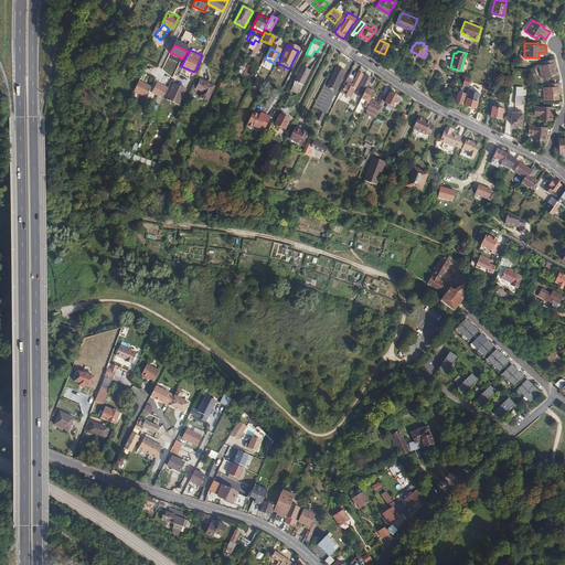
[(395,59),(392,67),(400,71),(403,62),(395,59)]
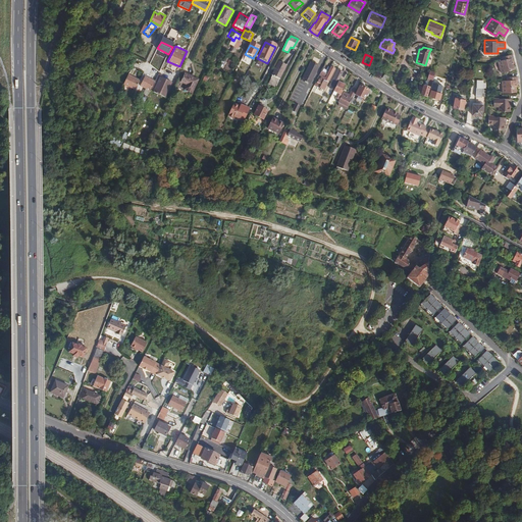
[(503,59),(499,60),(502,71),(515,68),(513,59),(514,59),(513,54),(502,56),(503,59)]
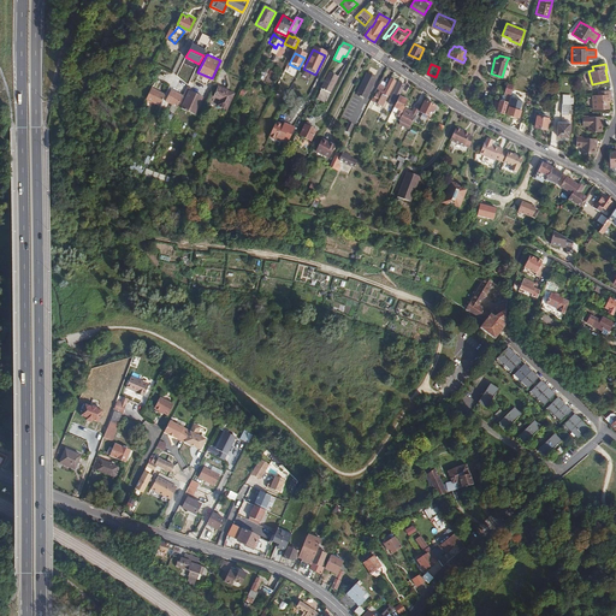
[(339,76),(331,72),(318,99),(326,104),(339,76)]
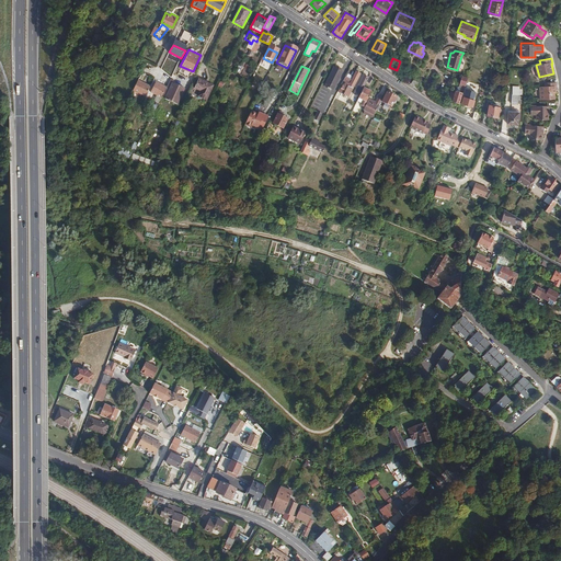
[(343,71),(335,68),(325,86),(328,87),(327,89),(332,91),(332,89),(334,90),(343,71)]
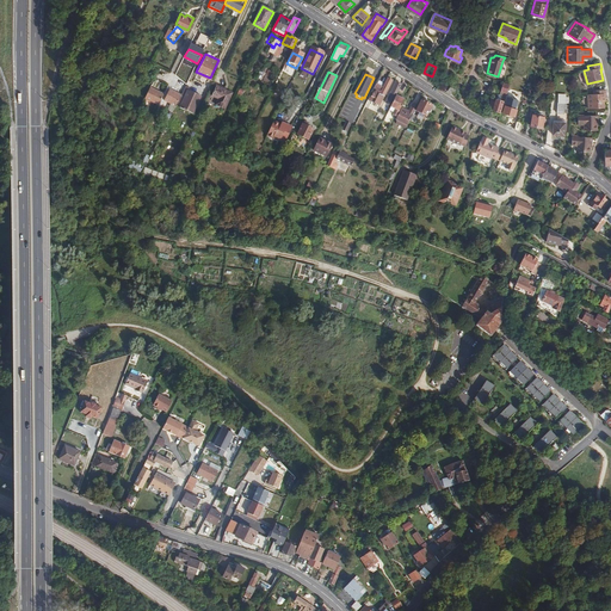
[(370,98),(369,98),(368,100),(378,106),(392,80),(387,78),(382,86),(375,100),(370,98)]
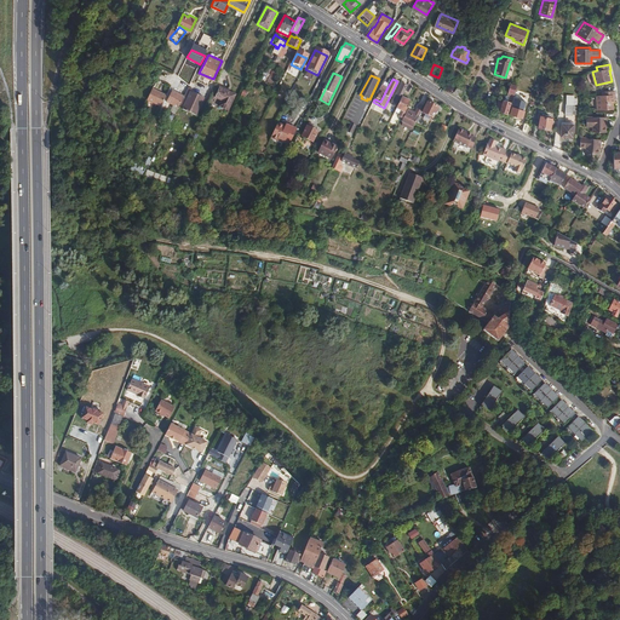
[(379,93),(375,99),(380,102),(388,87),(382,84),(379,89),(383,91),(380,95),(379,93)]
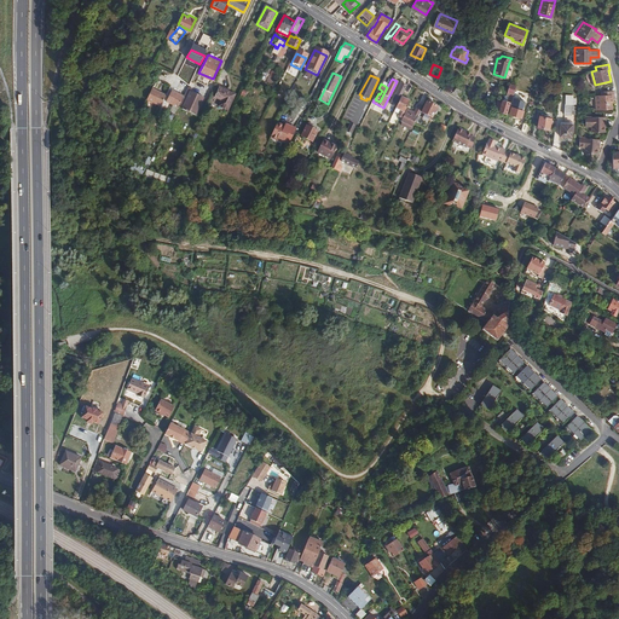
[(395,108),(400,97),(406,86),(400,84),(391,104),(395,108)]
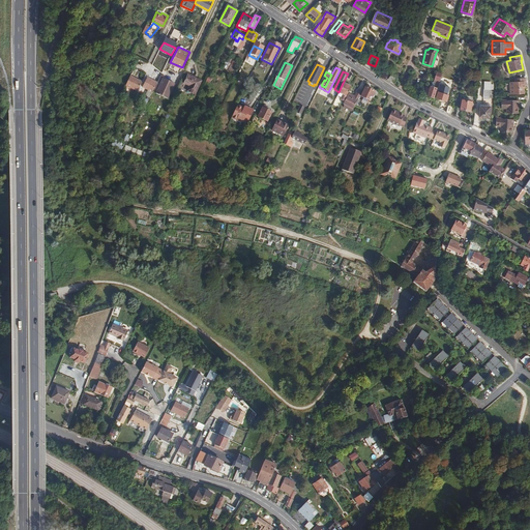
[(393,71),(389,78),(395,83),(400,77),(393,71)]
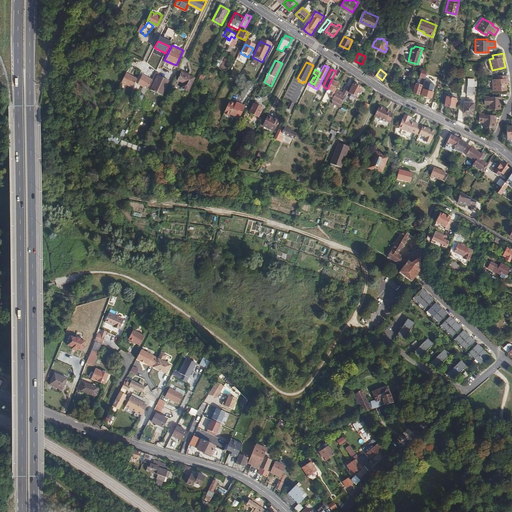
[(416,81),(413,91),(419,93),(420,89),(421,89),(422,87),(426,73),(426,70),(421,69),(418,77),(421,78),(420,82),(416,81)]
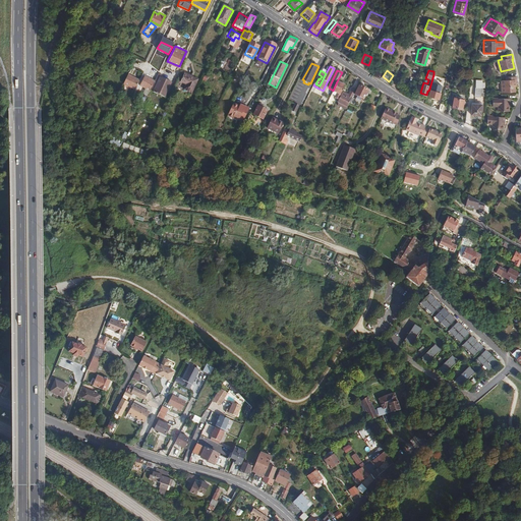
[(155,79),(151,88),(154,89),(154,91),(164,96),(172,81),(161,75),(161,73),(159,72),(155,79)]
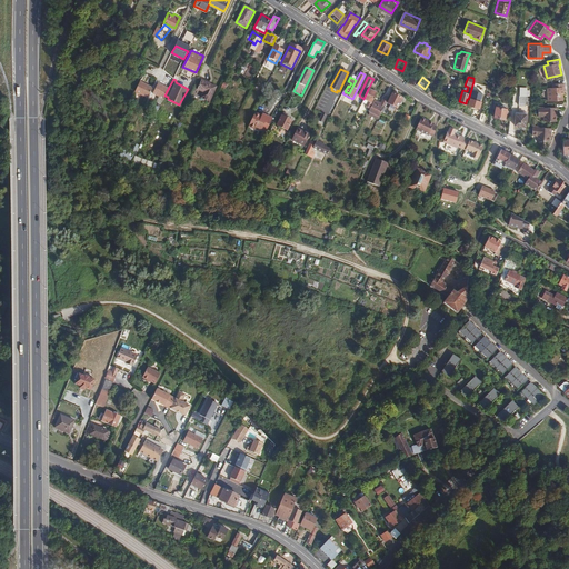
[(139,80),(135,90),(148,97),(152,87),(139,80)]
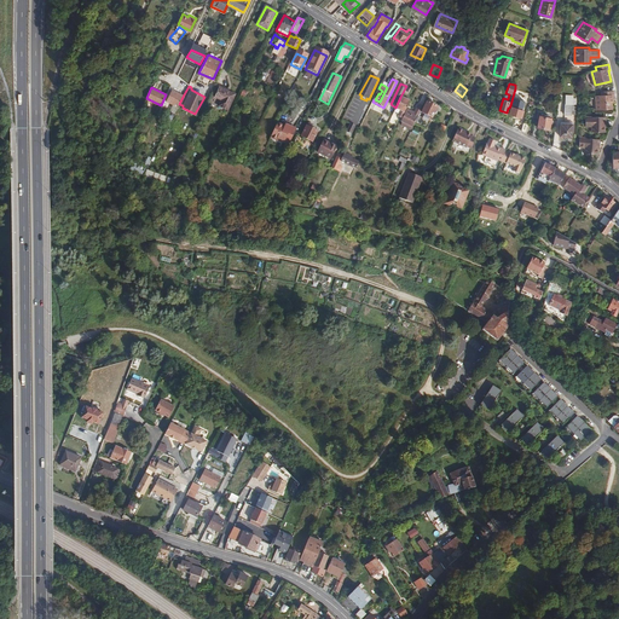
[(236,96),(219,88),(215,98),(221,102),(219,106),(229,111),(236,96)]
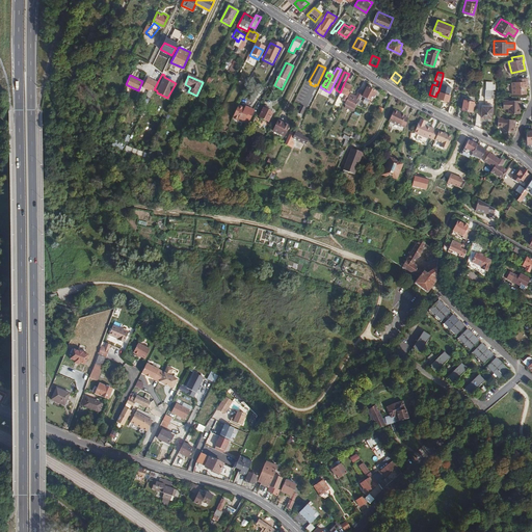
[(445,77),(443,76),(439,90),(440,91),(437,98),(448,101),(451,91),(447,90),(441,89),(445,77)]
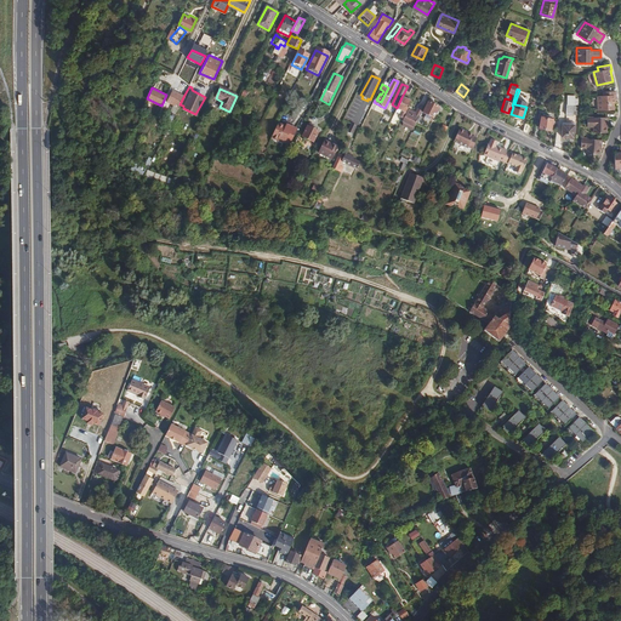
[(172,90),(166,101),(178,107),(180,104),(184,95),(172,90)]
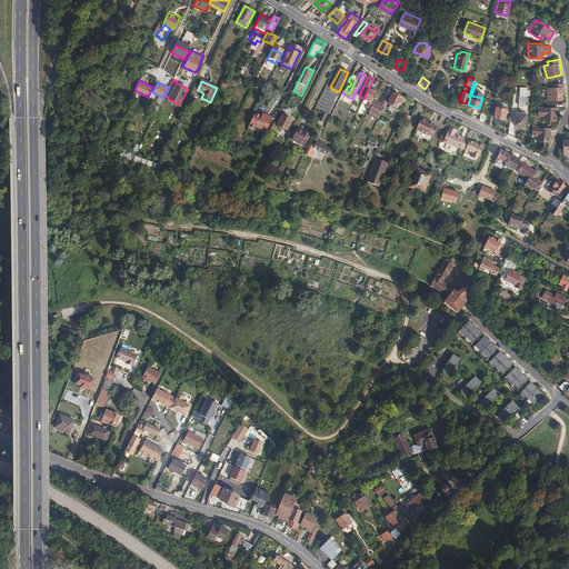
[(548,88),(549,100),(563,99),(563,90),(565,90),(565,83),(552,83),(552,87),(548,88)]
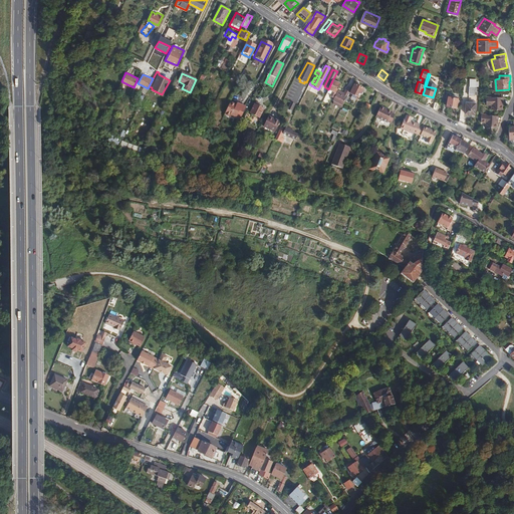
[(340,84),(332,80),(328,89),(333,91),(331,95),(334,96),(340,84)]
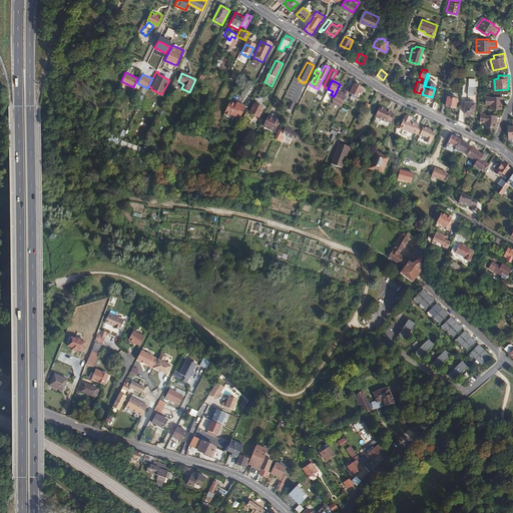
[(363,88),(354,83),(349,92),(358,97),(363,88)]
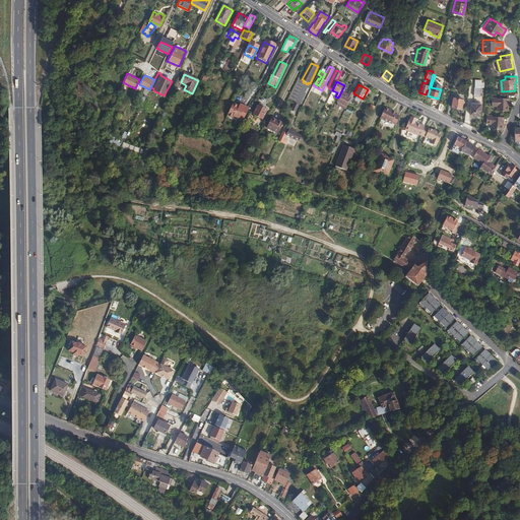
[(337,104),(336,106),(344,110),(354,90),(350,88),(347,94),(342,92),(337,102),(337,104)]
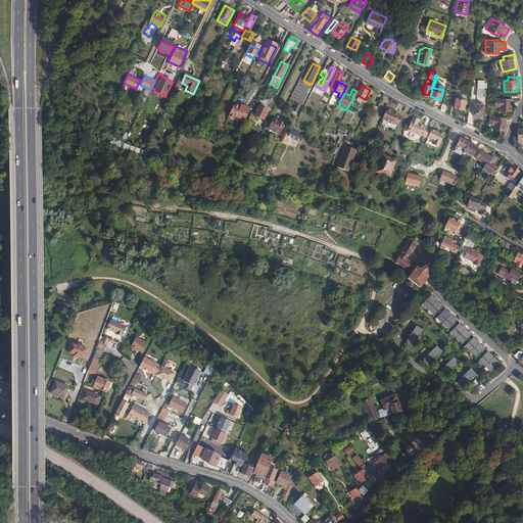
[(450,106),(449,114),(455,117),(457,107),(465,109),(466,99),(456,97),(455,106),(450,106)]
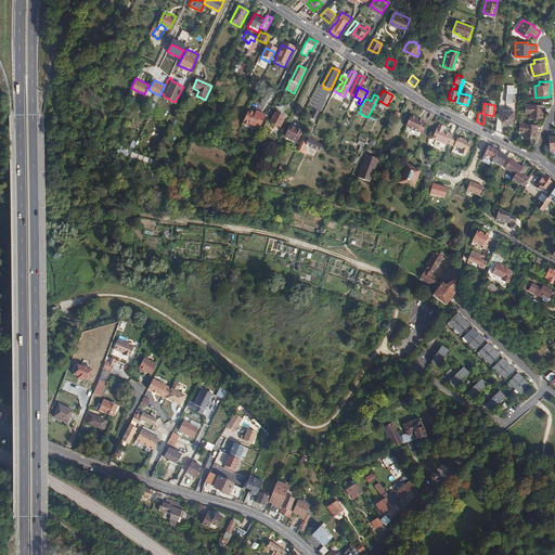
[(546,104),(528,104),(528,112),(534,112),(534,117),(545,117),(545,112),(546,112),(546,104)]
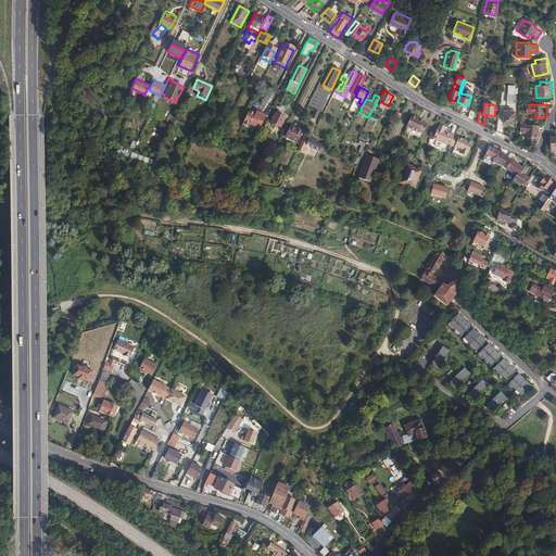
[(515,111),(504,110),(503,122),(514,122),(515,111)]
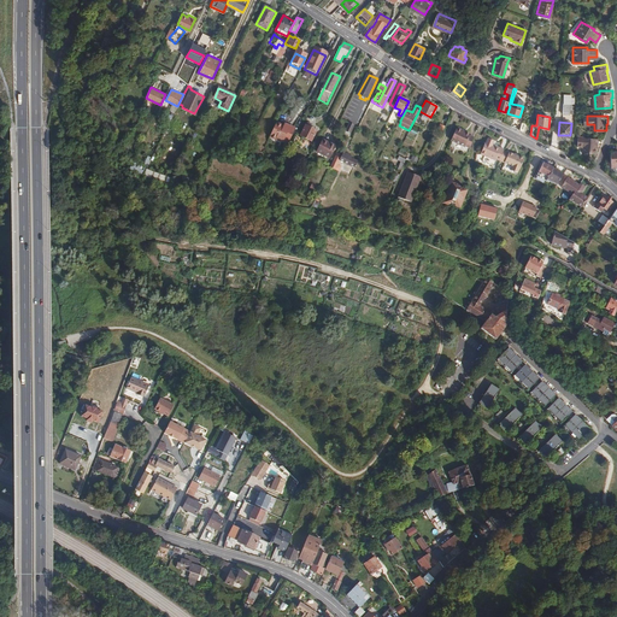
[(275,124),(268,139),(277,144),(278,141),(286,145),(293,130),(286,127),(285,129),(275,124)]
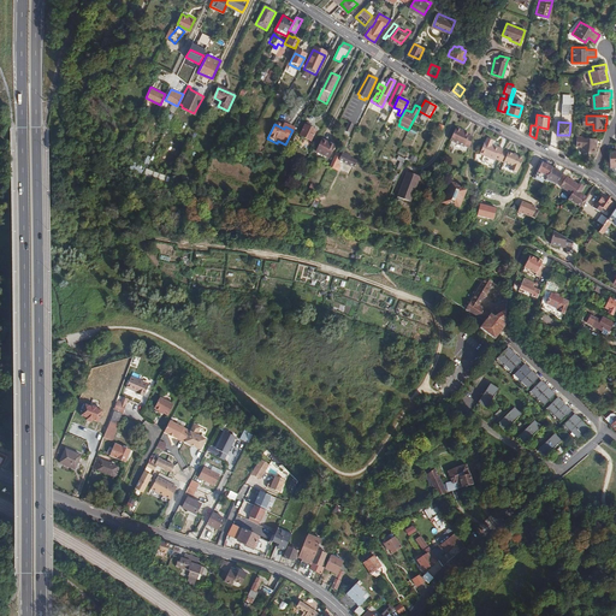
[(314,129),(304,124),(298,134),(309,140),(314,129)]
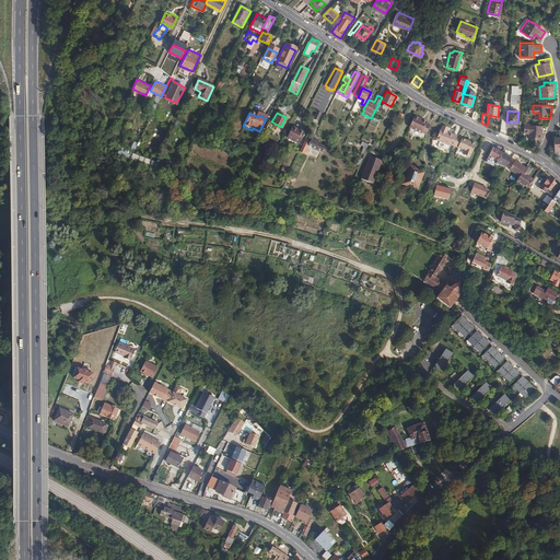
[(421,118),(415,115),(409,128),(422,133),(422,132),(427,135),(430,125),(427,123),(421,119),(421,118)]
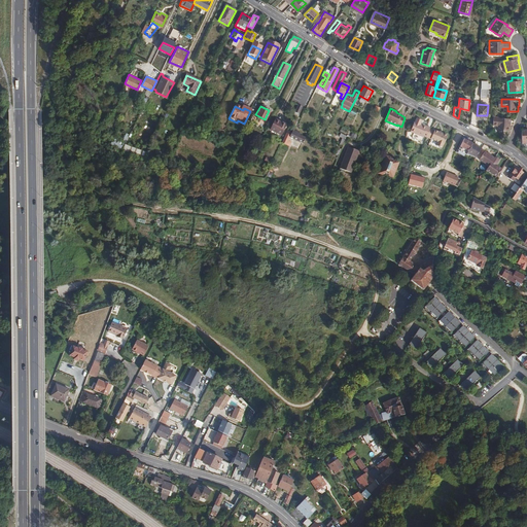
[(493,116),(493,124),(498,125),(498,130),(508,131),(510,126),(511,126),(512,117),(493,116)]
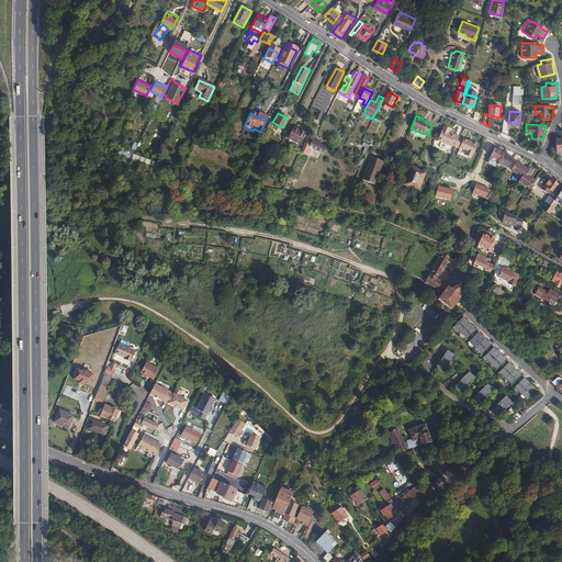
[(294,126),(288,137),(300,144),(305,133),(294,126)]
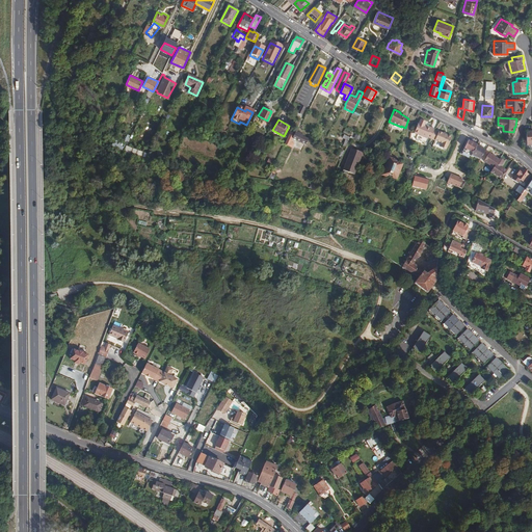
[(428,137),(432,139),(434,130),(435,129),(425,125),(426,122),(421,120),(415,134),(428,139),(428,137)]
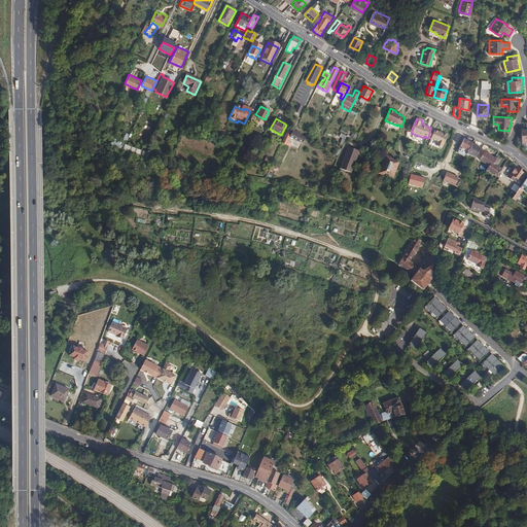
[(448,136),(430,129),(428,138),(438,142),(436,146),(443,148),(448,136)]
